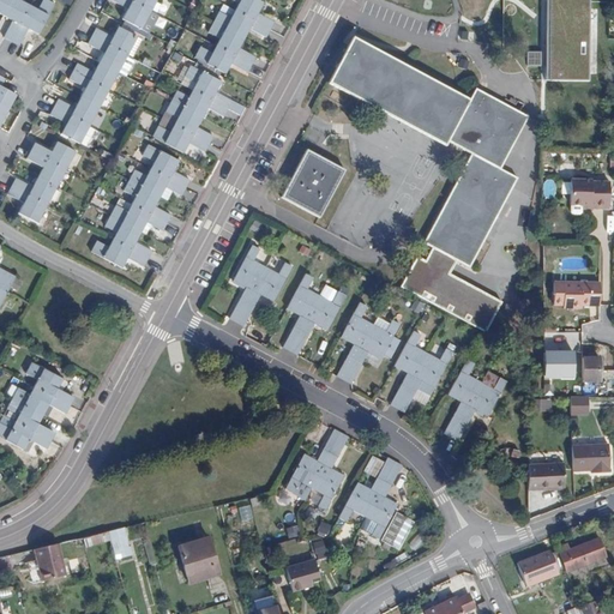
[(0,0),(0,13),(2,14),(10,0),(0,0)]
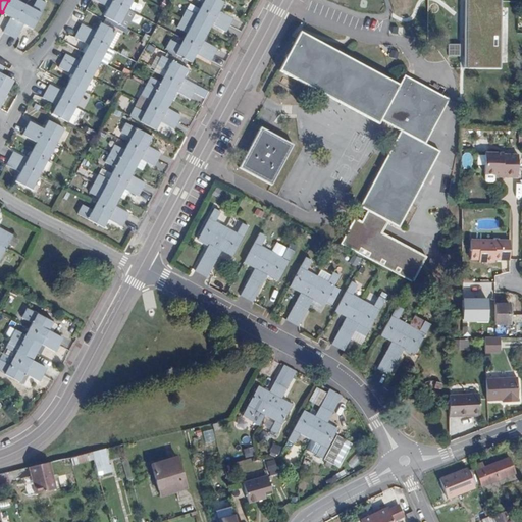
[(8,0),(2,12),(9,17),(2,32),(9,35),(25,4),(20,1),(20,0),(8,0)]
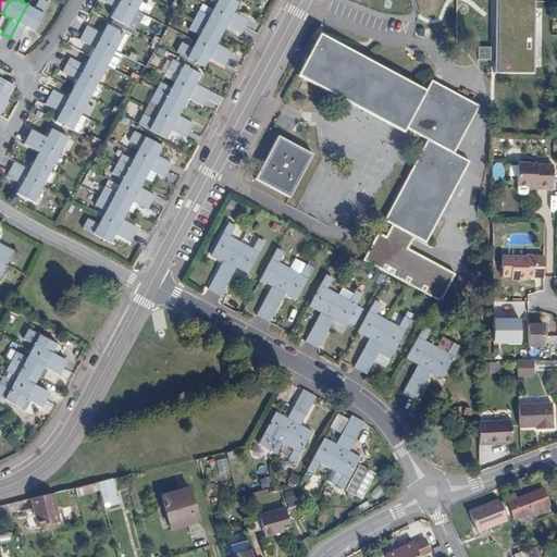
[(27,4),(10,37),(17,41),(26,26),(34,31),(49,3),(44,0),(38,0),(34,9),(27,4)]
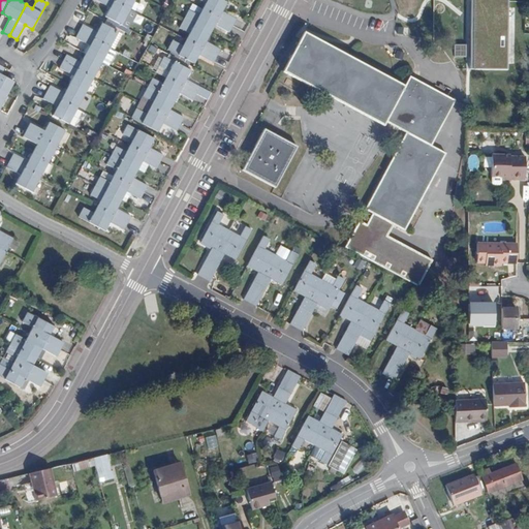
[(129,10),(111,0),(96,0),(111,8),(106,17),(121,26),(129,10)]
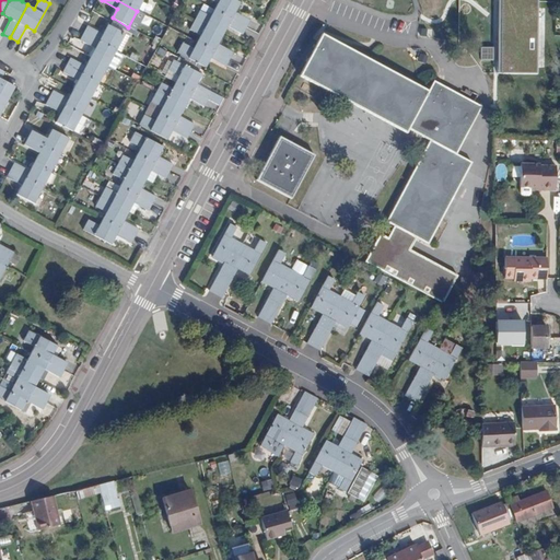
[(142,0),(117,0),(137,11),(142,0)]
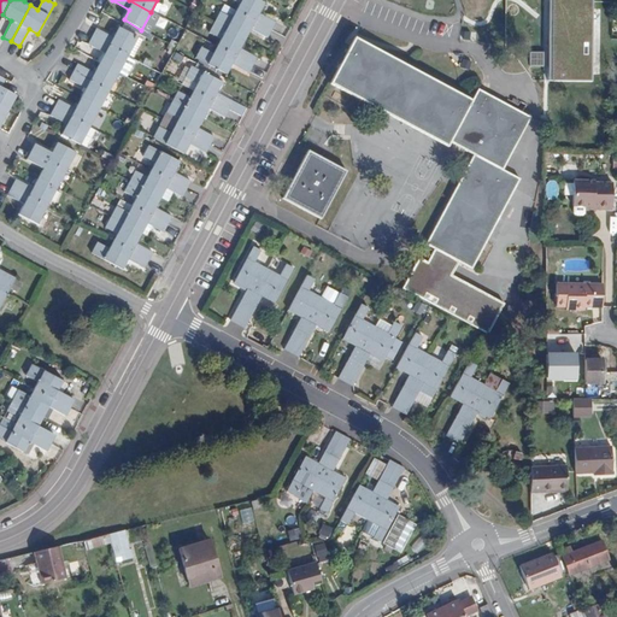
[(236,10),(271,30),(276,22),(259,12),(264,3),(259,0),(234,0),(240,3),(236,10)]
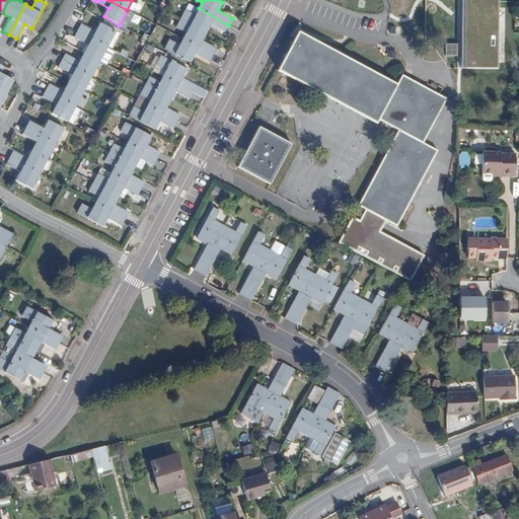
[(181,19),(207,33),(211,24),(224,31),(228,25),(199,8),(190,4),(181,19)]
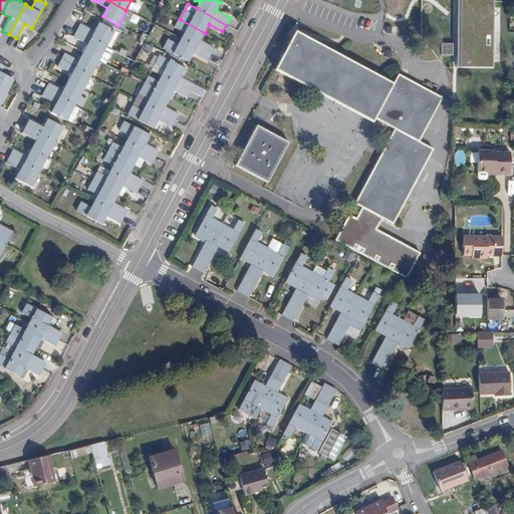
[(181,38),(210,54),(214,48),(201,41),(205,33),(180,19),(175,27),(184,32),(181,38)]
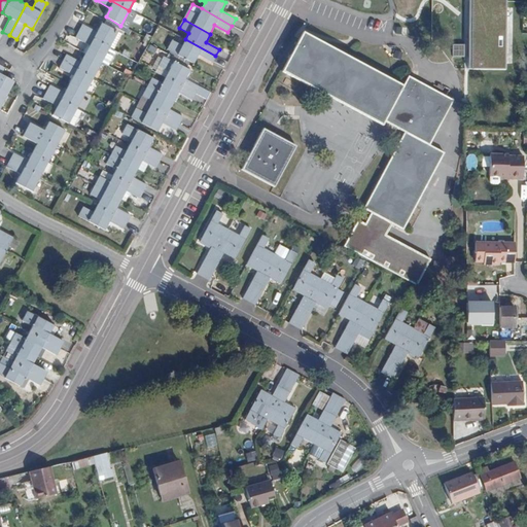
[(79,31),(109,47),(112,41),(116,44),(121,34),(117,32),(118,28),(106,22),(103,24),(102,24),(97,32),(82,24),(79,31)]
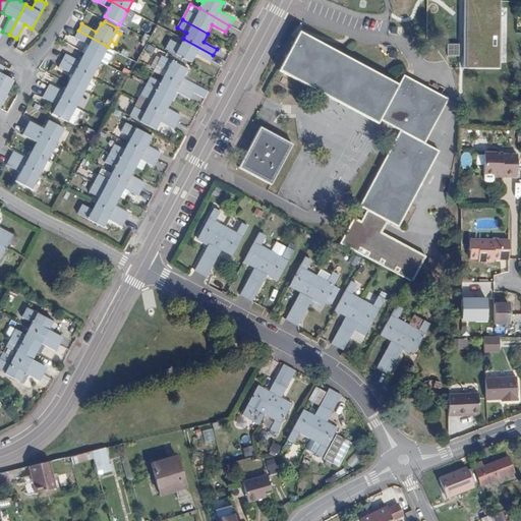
[(107,48),(108,47),(78,31),(74,37),(89,45),(84,53),(100,62),(107,65),(114,52),(107,48)]
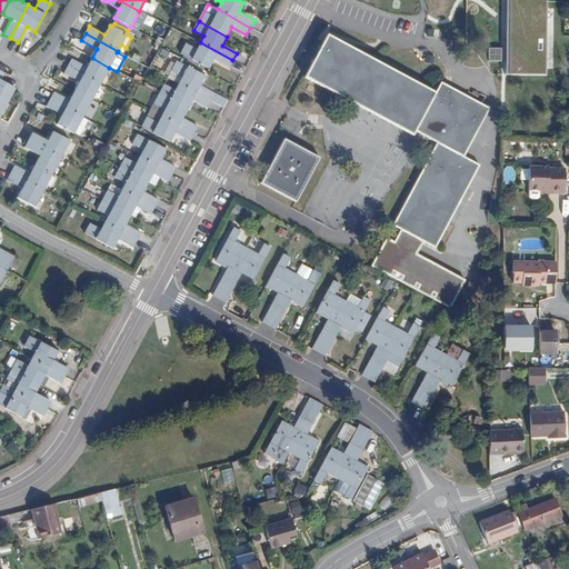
[(345,45),(327,36),(305,77),(412,135),(413,130),(438,143),(392,225),(435,248),(479,165),(463,157),(489,109),(487,107),(486,107),(440,82),(437,87),(432,85),(429,89),(345,45)]
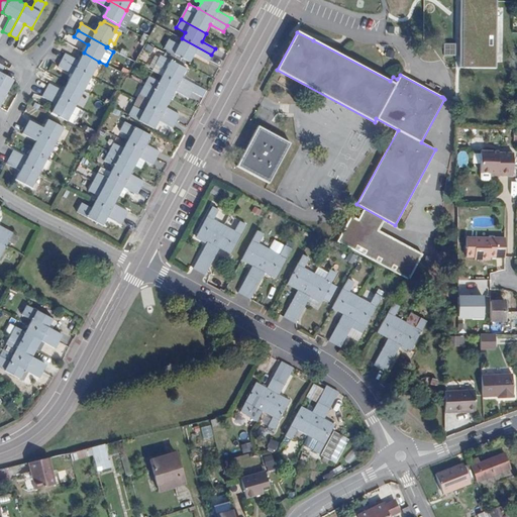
[(208,62),(211,55),(182,38),(178,45),(169,40),(165,48),(190,63),(195,54),(208,62)]
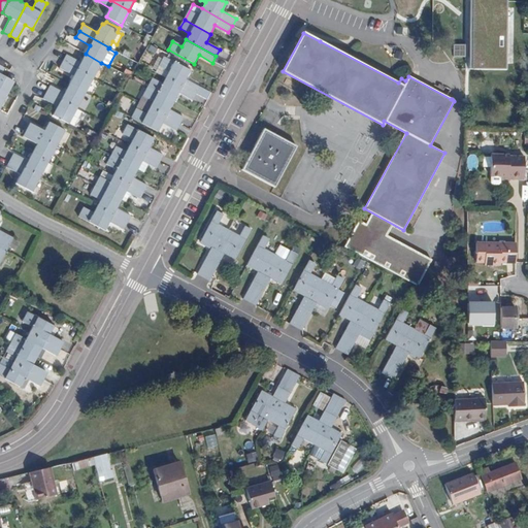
[(66,55),(63,61),(93,77),(101,63),(86,54),(81,62),(66,55)]
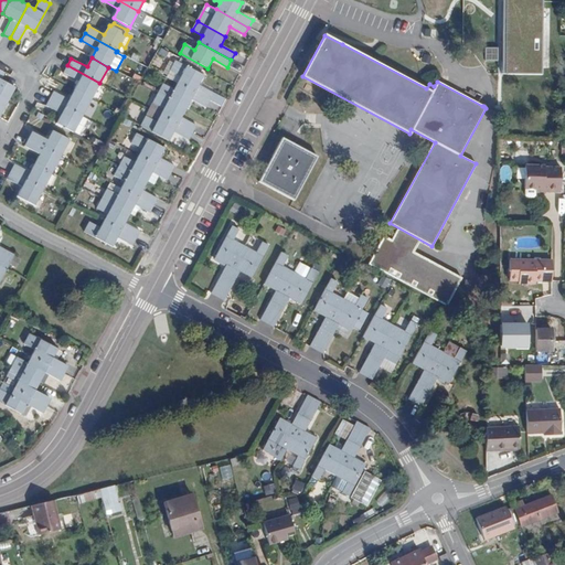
[(177,83),(209,100),(213,93),(199,84),(203,75),(176,60),(171,70),(181,75),(177,83)]
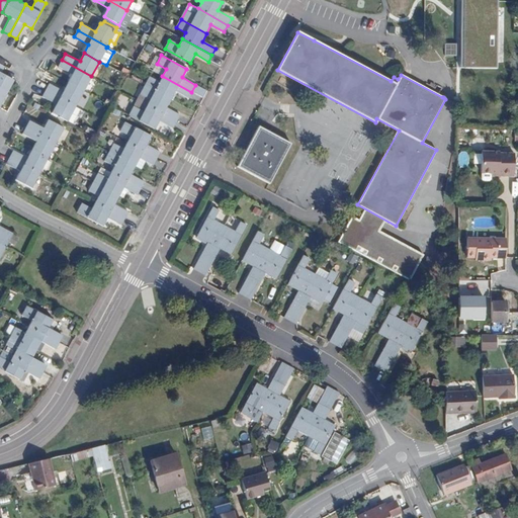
[(73,75),(69,82),(84,91),(91,76),(62,60),(58,67),(73,75)]
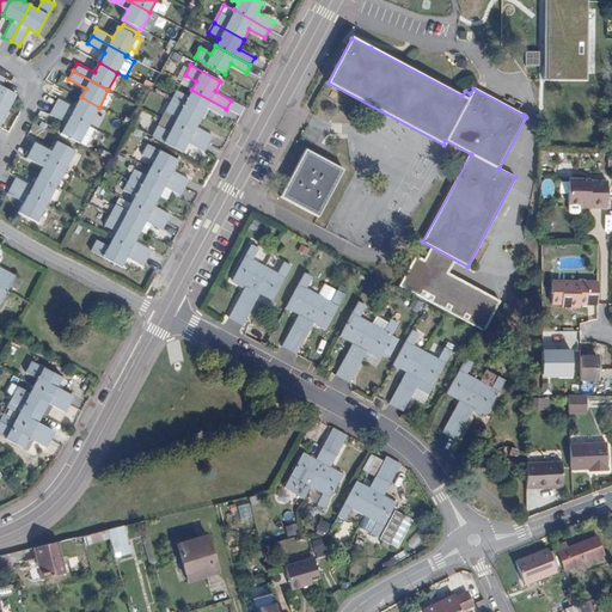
[(20,85),(0,73),(0,105),(7,110),(20,85)]
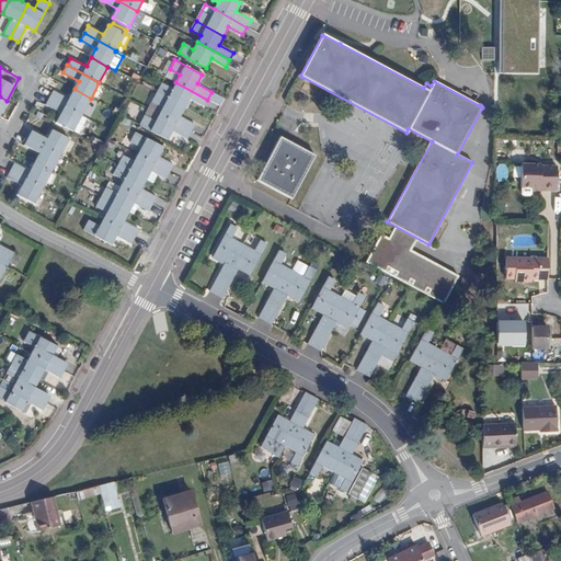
[(157,92),(184,109),(190,99),(204,106),(207,100),(175,82),(172,89),(162,82),(157,92)]
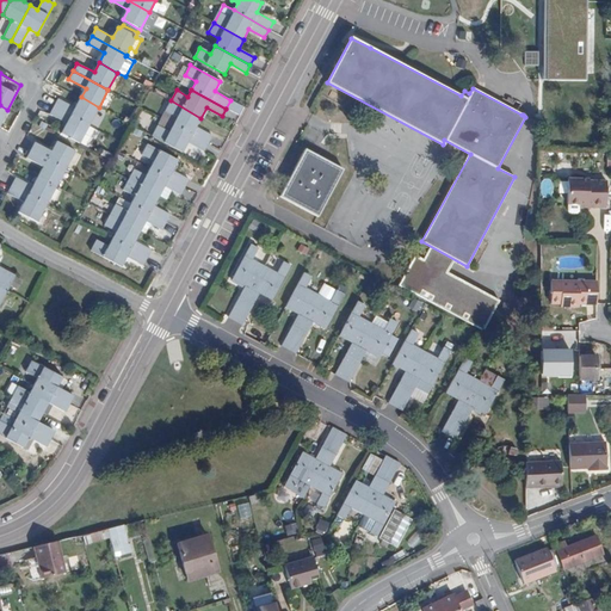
[(99,107),(81,97),(76,106),(59,98),(55,105),(90,124),(99,107)]
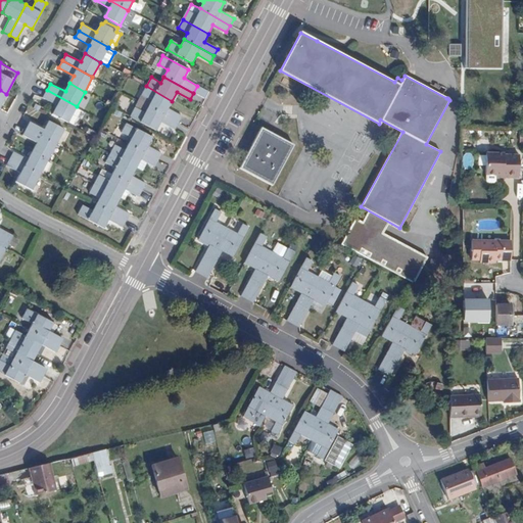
[(147,106),(178,123),(182,115),(168,108),(172,101),(146,86),(141,95),(151,100),(147,106)]
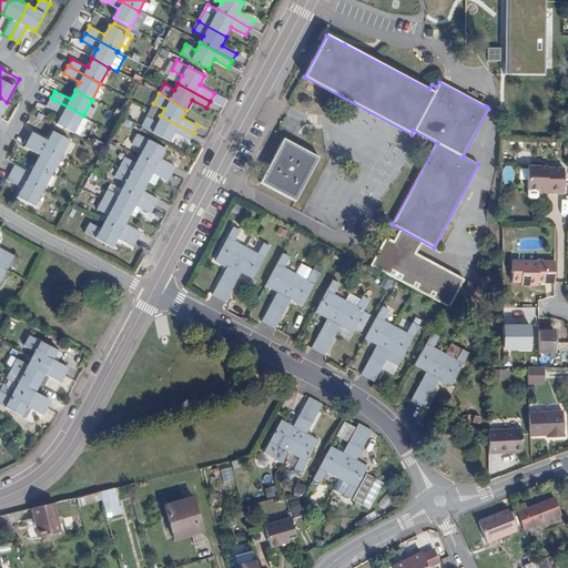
[(226,100),(214,93),(210,101),(222,109),(226,100)]
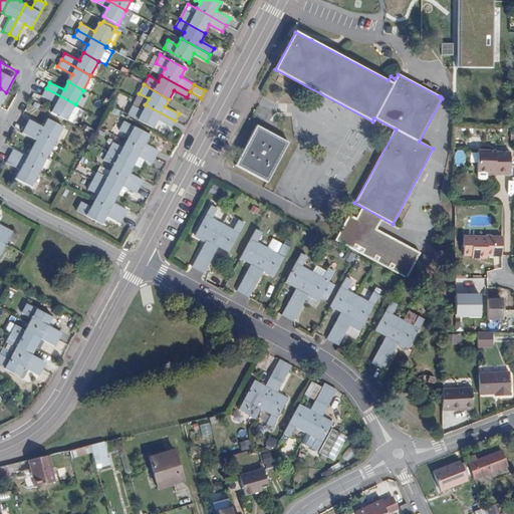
[(75,104),(46,88),(42,95),(56,103),(52,111),(66,120),(75,104)]
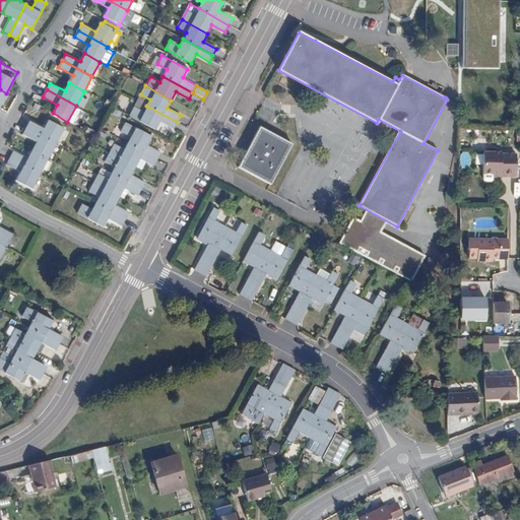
[(174,128),(177,122),(146,106),(143,112),(134,107),(129,117),(155,130),(159,122),(174,128)]
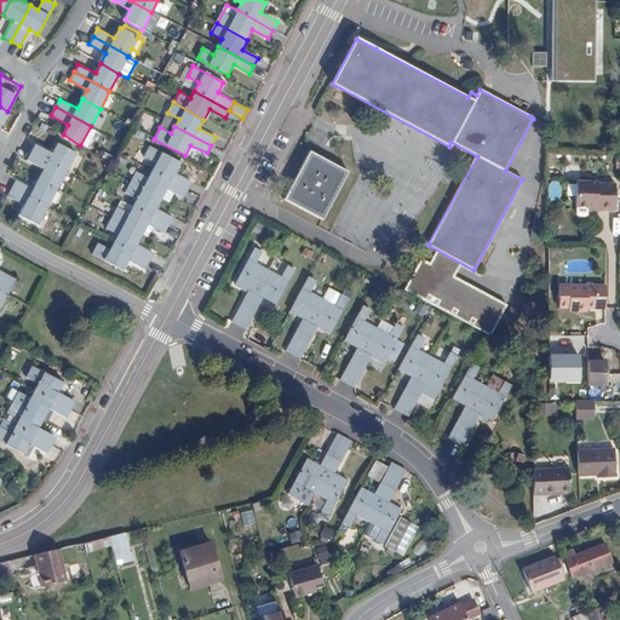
[(32,153),(67,171),(76,153),(58,143),(52,153),(35,144),(32,153)]
